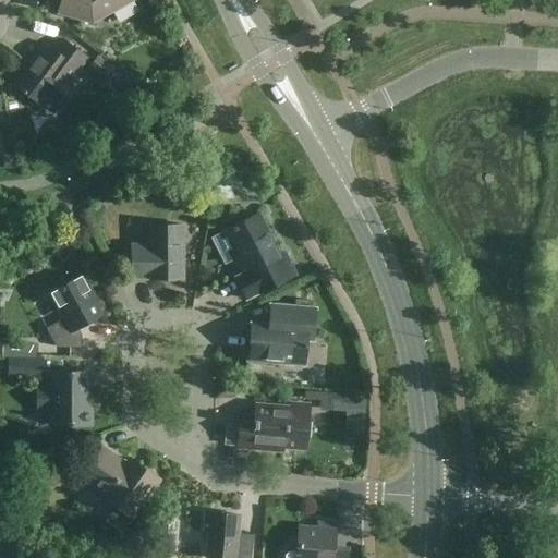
[(62,0),(58,14),(93,24),(134,0),(62,0)]
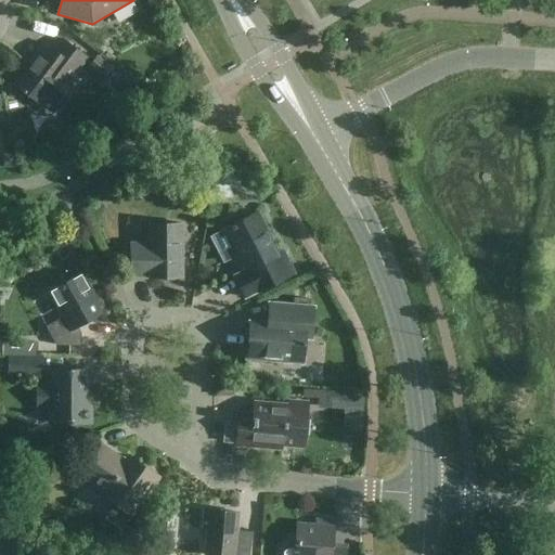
[(80,80),(75,76),(88,59),(64,40),(55,51),(44,43),(30,63),(31,64),(15,87),(41,106),(51,93),(64,102),(80,80)]
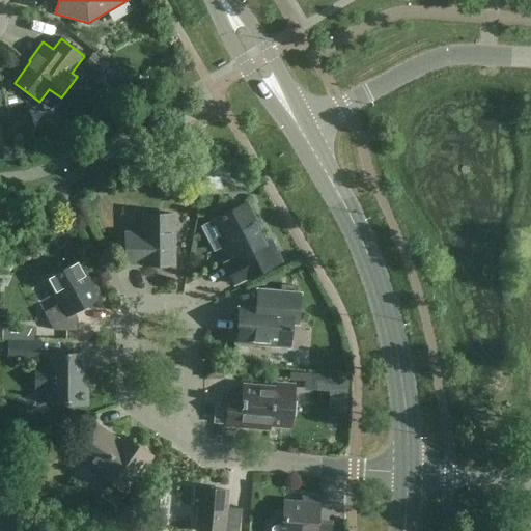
[(215,219),(235,259),(224,264),(234,285),(281,261),(271,241),(267,243),(247,203),(215,219)]
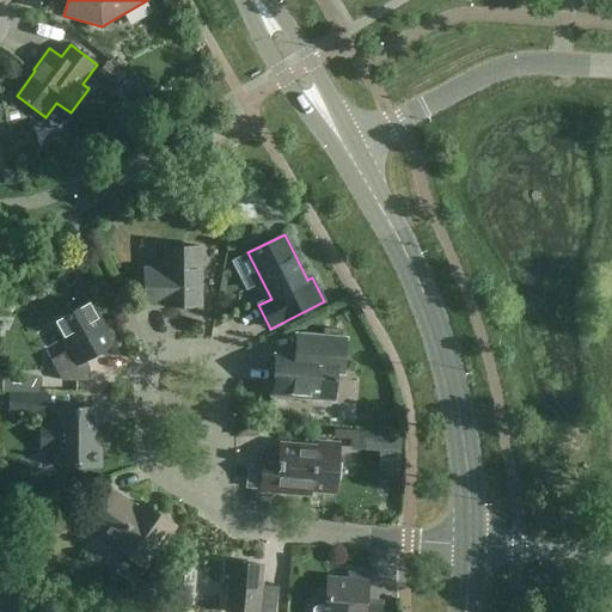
[(201,307),(201,281),(197,281),(197,271),(201,271),(201,248),(165,248),(165,269),(145,269),(145,305),(165,305),(165,307),(201,307)]
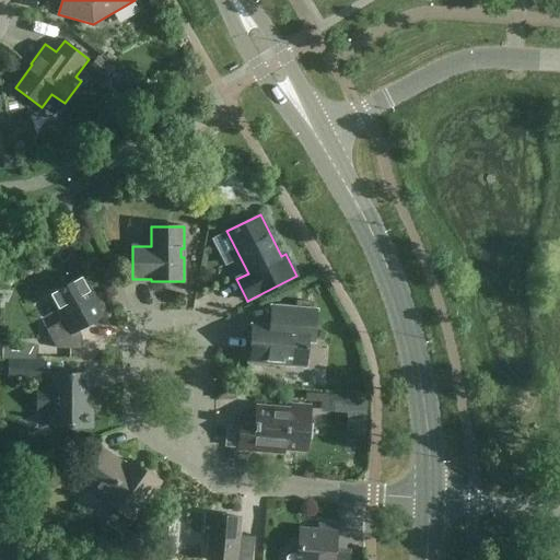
[(90,295),(92,294),(83,277),(50,295),(65,321),(47,330),(57,349),(82,349),(82,337),(79,337),(76,331),(102,317),(90,295)]
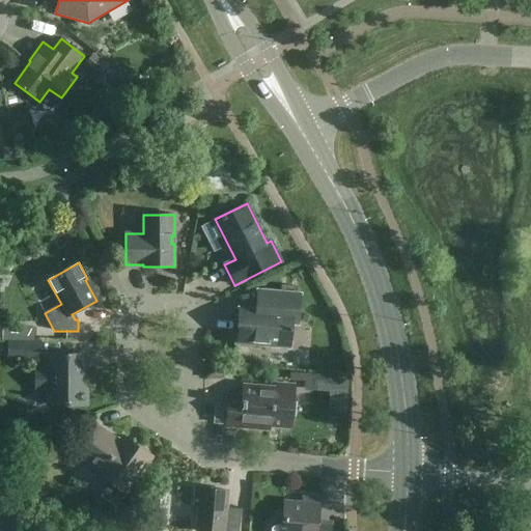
[(299,318),(301,294),(267,291),(266,310),(241,308),(239,328),(244,328),(242,344),(289,348),(292,318),(299,318)]
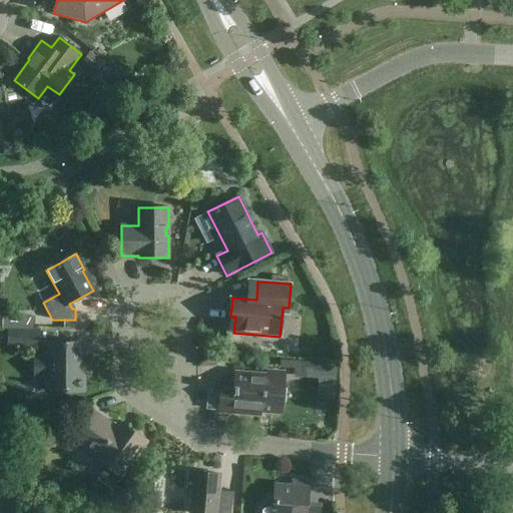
[(2,329),(33,329),(33,315),(2,315),(2,329)]
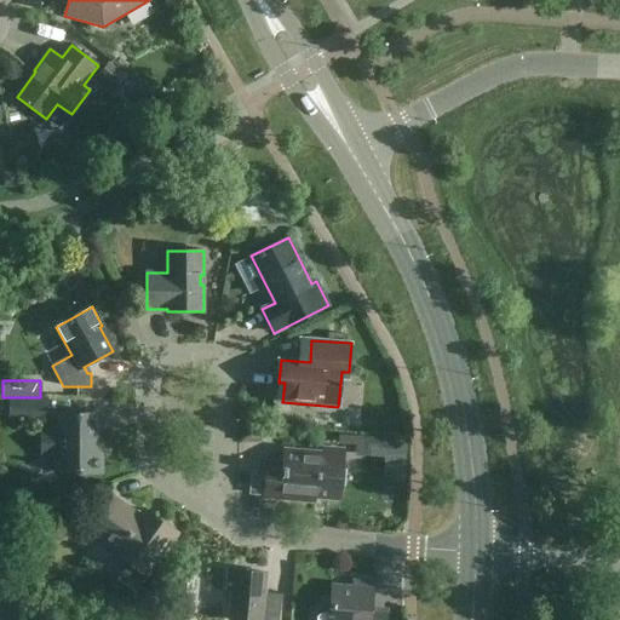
[(15,399),(15,417),(46,417),(46,399),(15,399)]
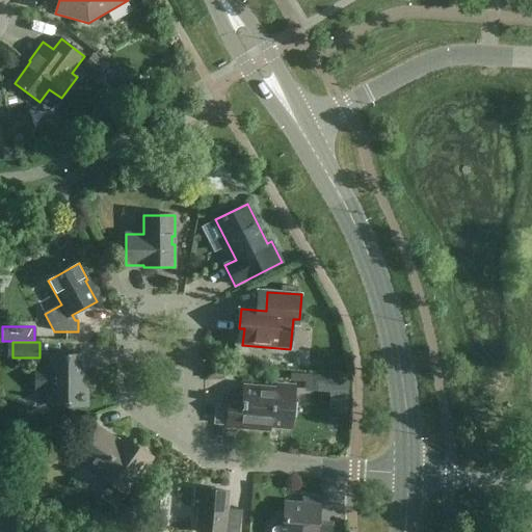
[(48,355),(48,369),(33,369),(33,388),(48,388),(48,405),(85,405),(85,355),(48,355)]
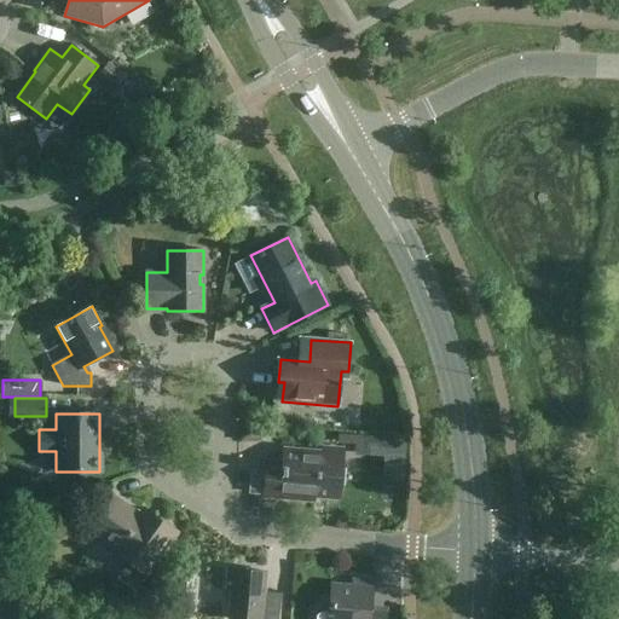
[(249,440),(254,435),(255,427),(241,427),(241,440),(249,440)]
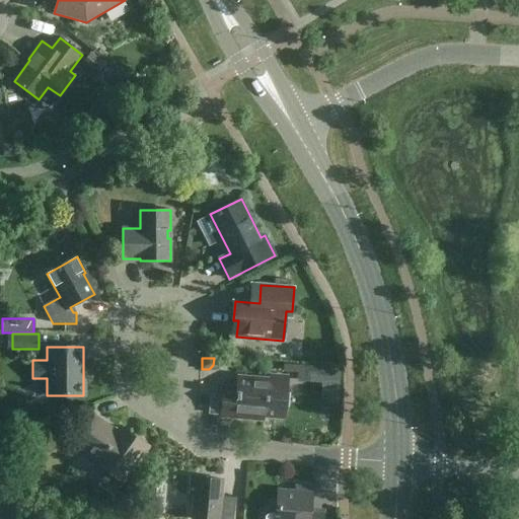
[(309,380),(310,367),(299,367),(299,371),(299,380),(309,380)]
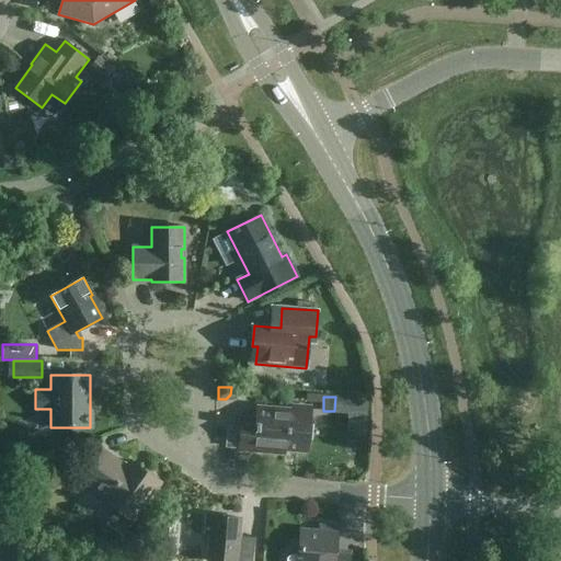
[(307,451),(310,413),(258,409),(256,421),(243,420),(243,419),(242,419),(240,450),(273,454),(274,448),(307,451)]
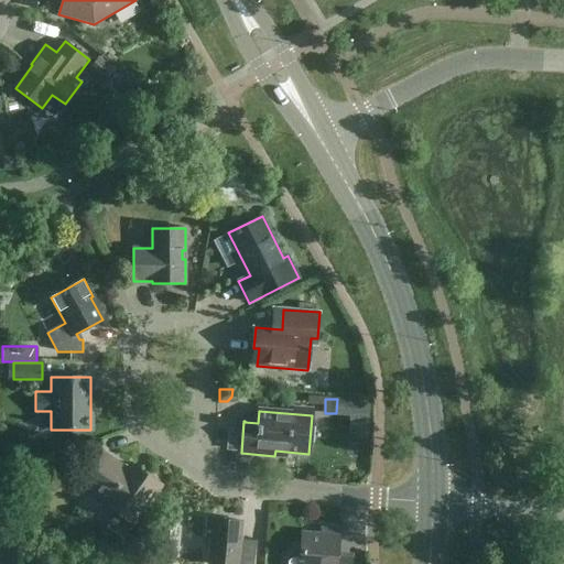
[(104,503),(117,512),(107,527),(123,538),(133,523),(134,524),(162,486),(131,464),(128,469),(105,453),(83,484),(106,500),(104,503)]
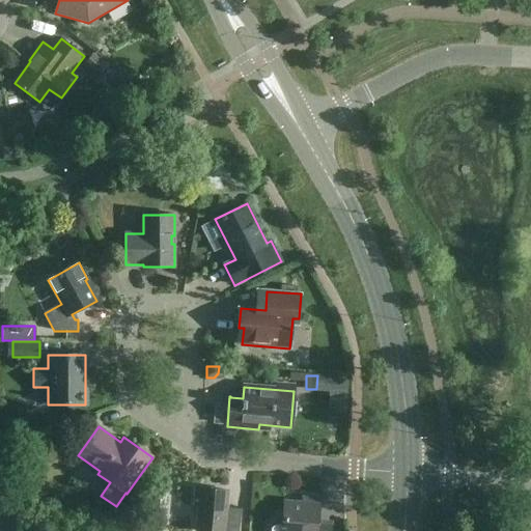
[(240,530),(241,519),(226,518),(228,492),(196,488),(195,507),(199,507),(196,530),(240,530)]
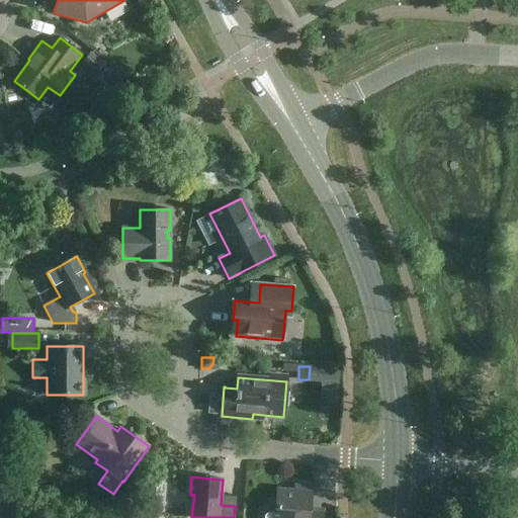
[(323,517),(324,513),(311,512),(313,487),(295,486),(295,491),(277,489),(275,511),(267,511),(263,515),(262,517),(323,517)]
